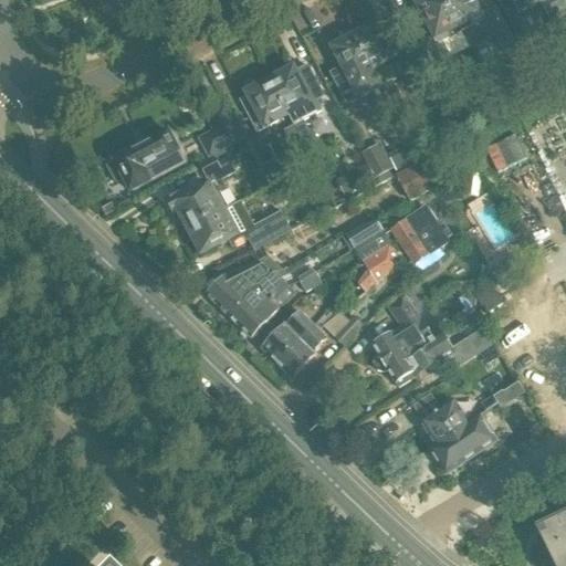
[(413,45),(412,46),(417,54),(428,76),(429,75),(449,65),(450,62),(450,61),(448,56),(442,46),(462,35),(443,0),(428,0),(428,1),(417,7),(425,20),(432,35),(413,45)]
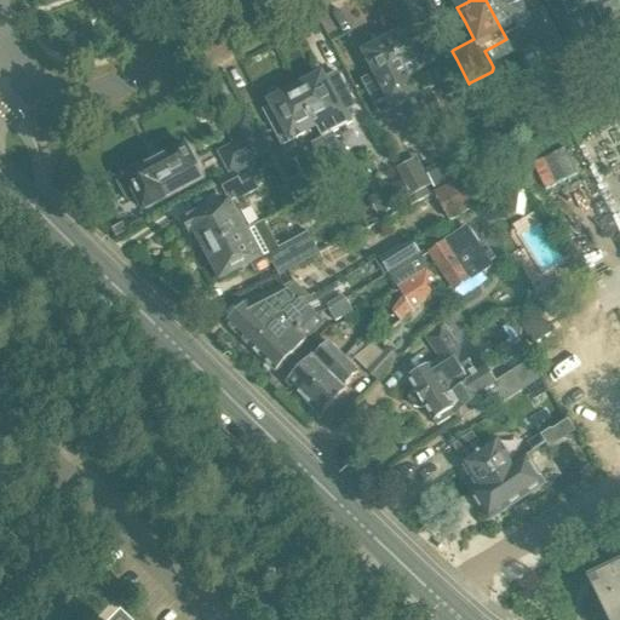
[(486,0),(506,39),(516,56),(543,41),(545,40),(557,34),(547,16),(544,10),(527,18),(526,19),(516,0),(486,0)]
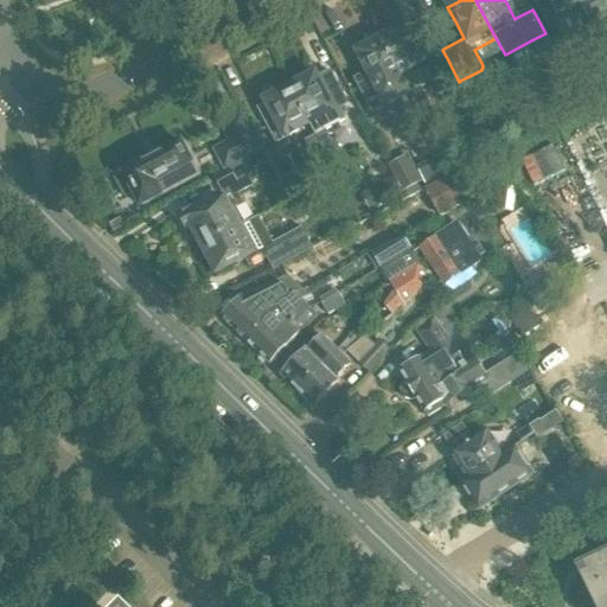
[(590,29),(598,40),(606,59),(606,36),(604,27),(589,0),(547,0),(555,17),(579,5),(587,21),(590,29)]
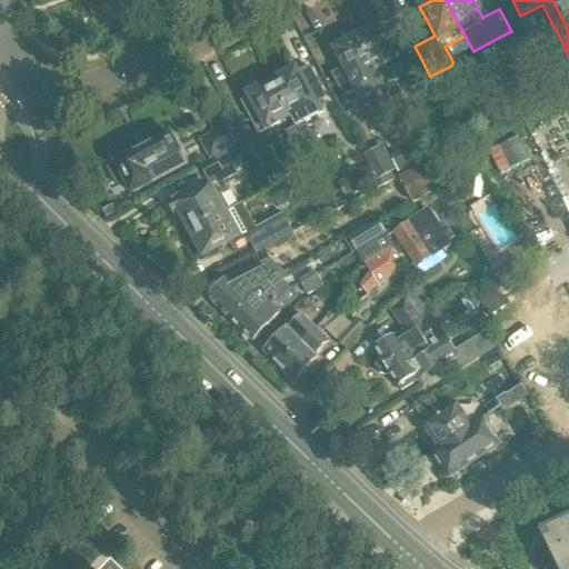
[(552,0),(566,26),(568,23),(568,8),(565,0),(552,0)]
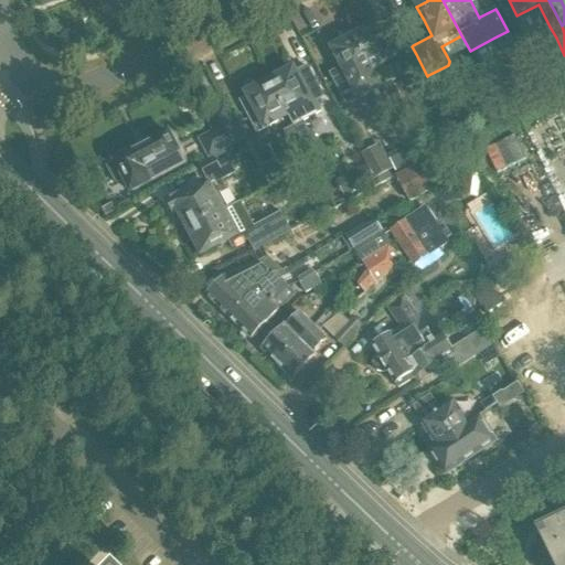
[(363,34),(355,39),(390,104),(400,99),(394,89),(391,84),(404,77),(405,80),(415,74),(418,73),(406,50),(393,56),(385,41),(377,27),(375,28),(372,28),(364,31),(363,34)]
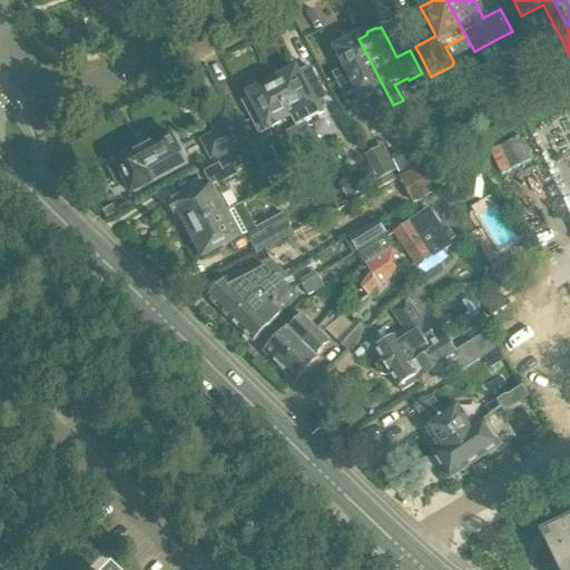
[(501,37),(499,38),(505,50),(519,43),(512,31),(501,37)]
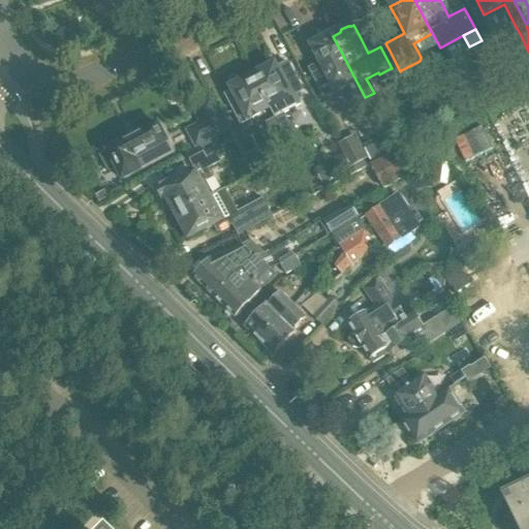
[(321,66),(310,71),(321,94),(324,100),(348,88),(350,93),(355,102),(365,97),(333,36),(325,40),(322,39),(314,43),(313,47),(311,48),(321,66)]
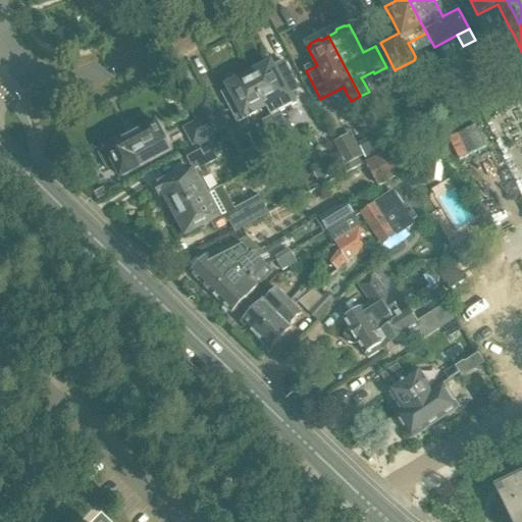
[(258,73),(251,76),(267,108),(272,117),(281,112),(281,114),(297,106),(292,95),(288,97),(271,66),(269,67),(266,66),(258,70),(258,73)]
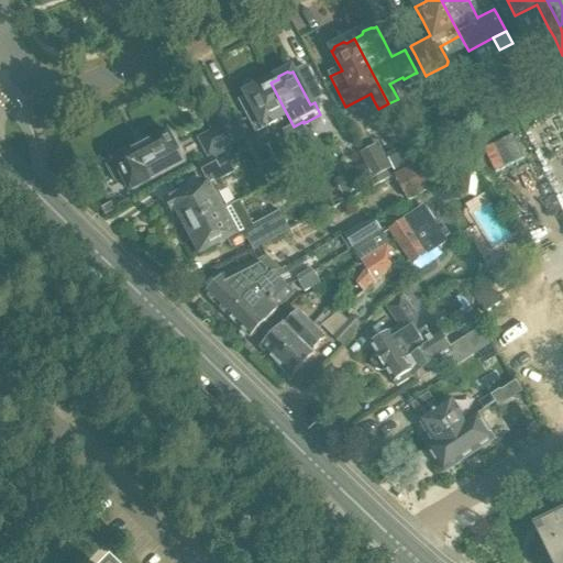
[(247,98),(240,102),(252,124),(256,133),(288,117),(271,83),(261,88),(257,87),(250,91),(249,95),(246,96),(247,98)]
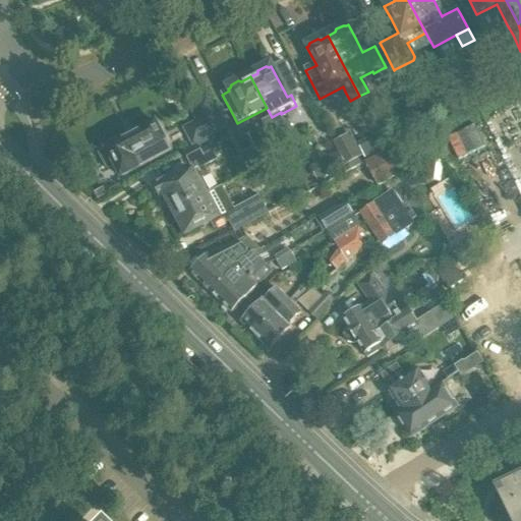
[(193,148),(225,130),(208,99),(190,109),(197,122),(184,129),(193,148)]
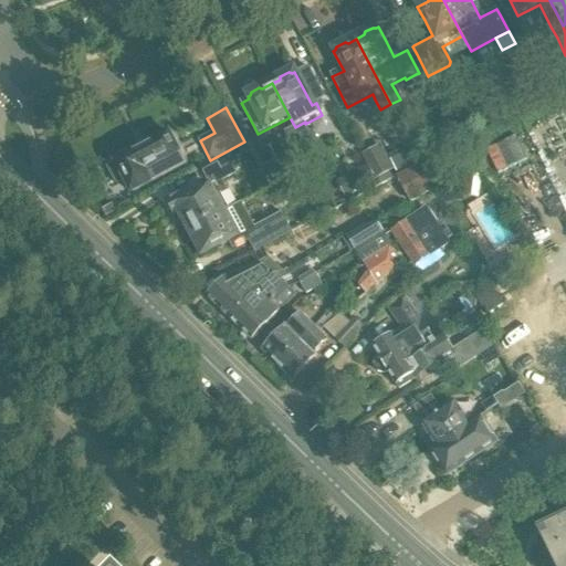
[(305,122),(295,127),(305,146),(315,142),(305,124),(305,122)]
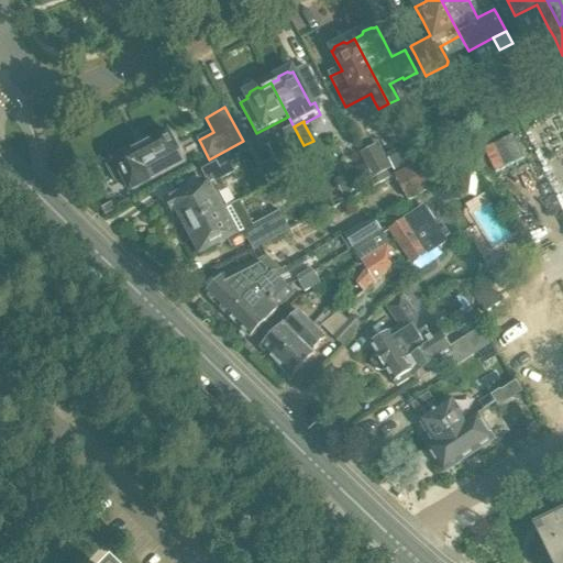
[(294,127),(284,131),(294,151),(304,145),(294,127)]
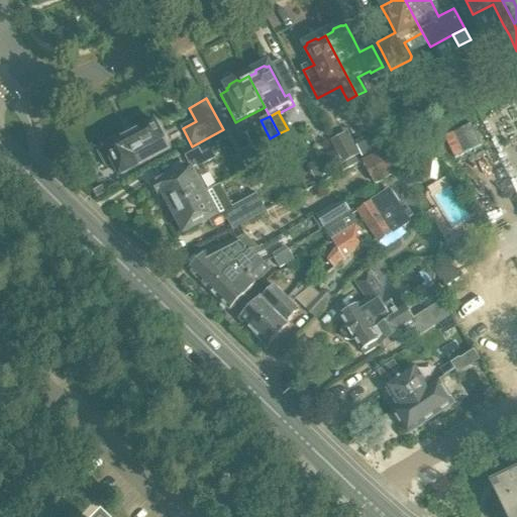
[(137,168),(131,157),(164,140),(154,123),(105,148),(106,151),(99,156),(106,169),(113,165),(119,178),(137,168)]
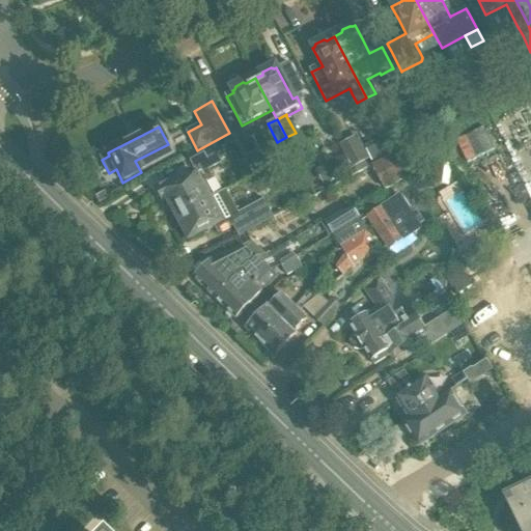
[(340,145),(353,169),(370,160),(358,136),(340,145)]
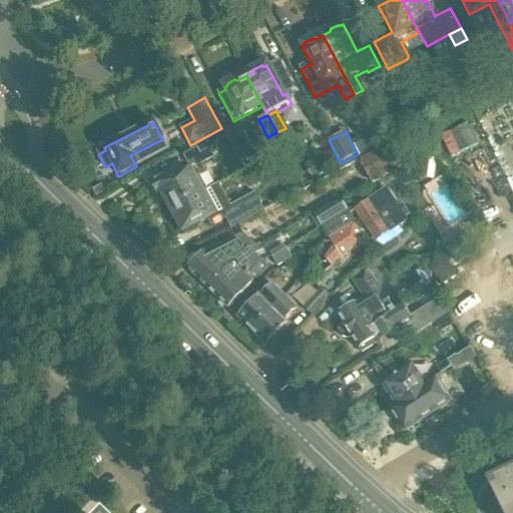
[(161,176),(149,183),(156,195),(158,199),(163,196),(171,211),(202,194),(207,191),(200,177),(205,174),(201,166),(215,158),(205,139),(180,152),(190,171),(175,179),(166,184),(161,176)]
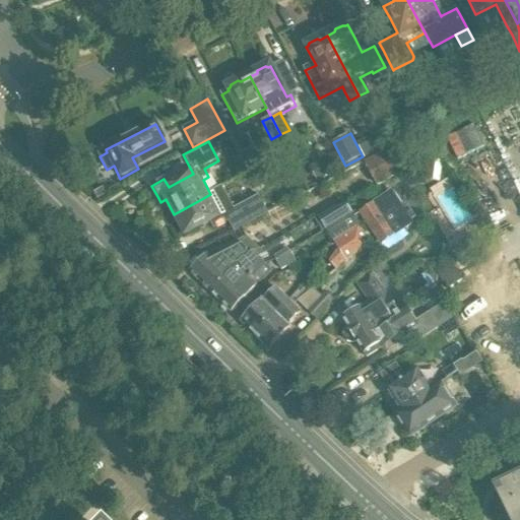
[(260,157),(255,146),(240,155),(245,166),(260,157)]
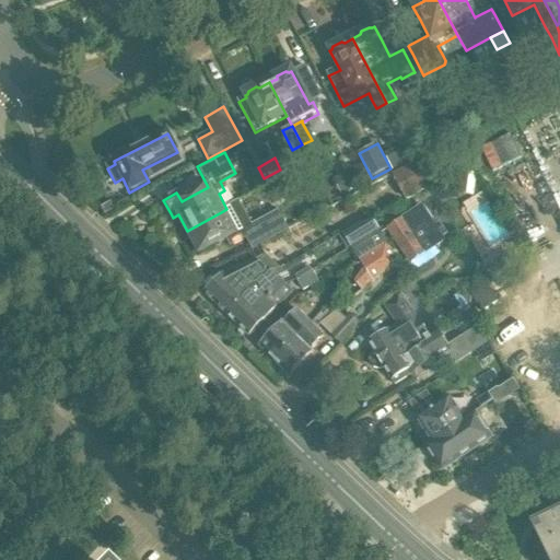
[(392,175),(407,202),(436,186),(422,159),(392,175)]
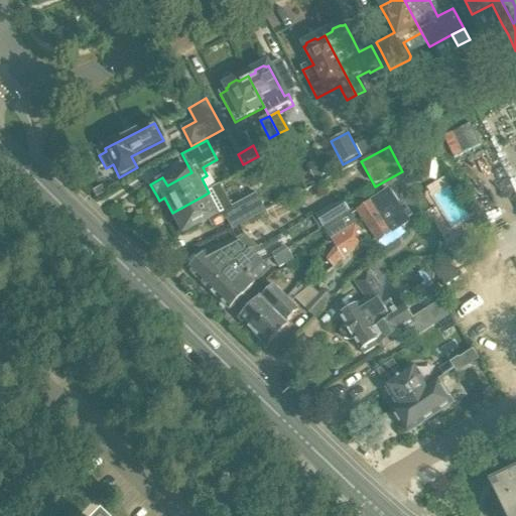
[(343,165),(335,151),(306,167),(314,181),(343,165)]
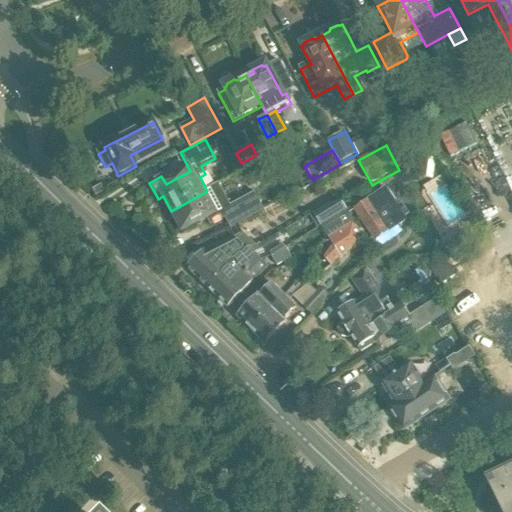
[(433,178),(436,159),(424,158),(421,177),(433,178)]
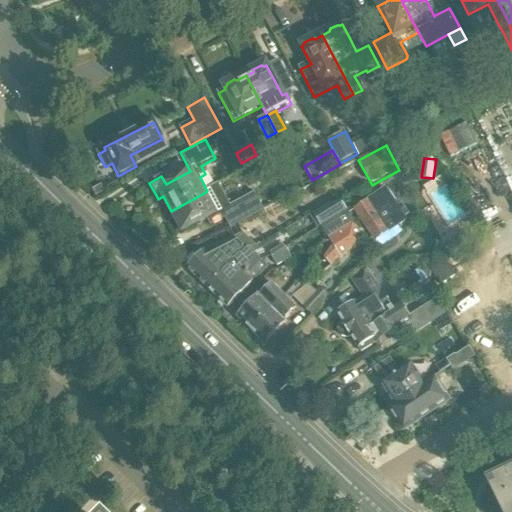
[(202,194),(171,211),(172,214),(171,216),(175,223),(177,223),(183,234),(208,220),(211,226),(226,218),(222,211),(231,206),(219,185),(207,191),(202,194)]
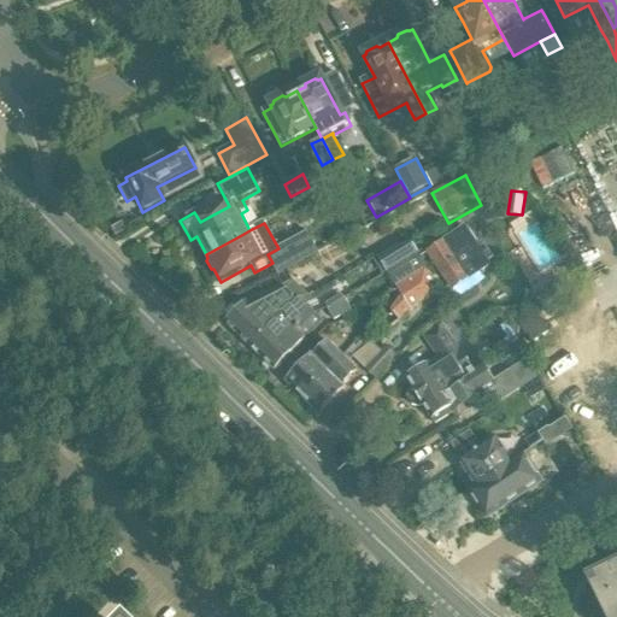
[(492,266),(465,227),(425,254),(452,292),(447,294),(453,303),(485,281),(480,274),(492,266)]
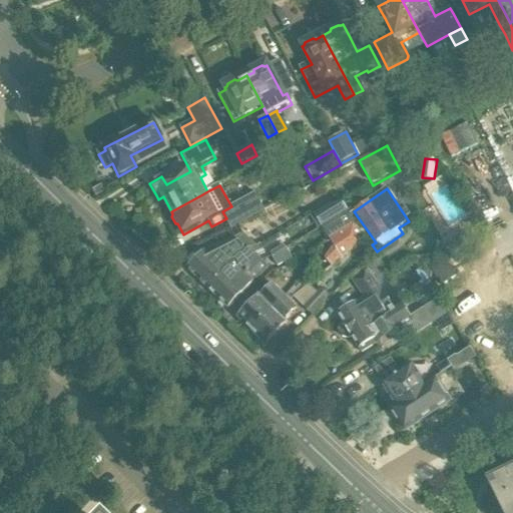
[(231,206),(222,211),(226,218),(232,228),(265,210),(255,193),(231,206)]
